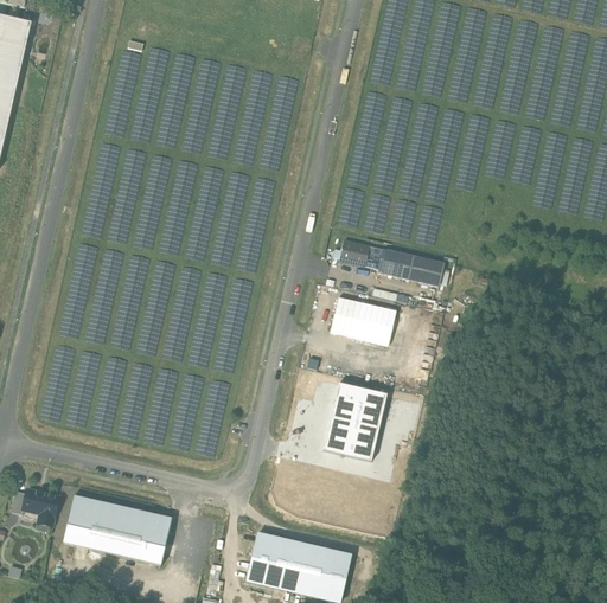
[(0,155),(31,21),(0,13),(0,155)]
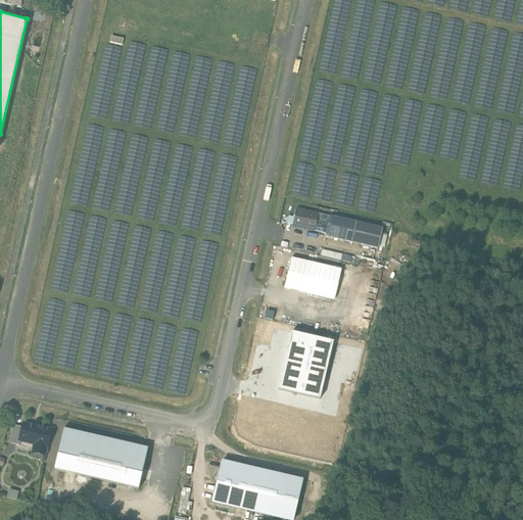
[(450,73),(458,45),(449,43),(449,46),(441,44),(435,68),(450,73)]
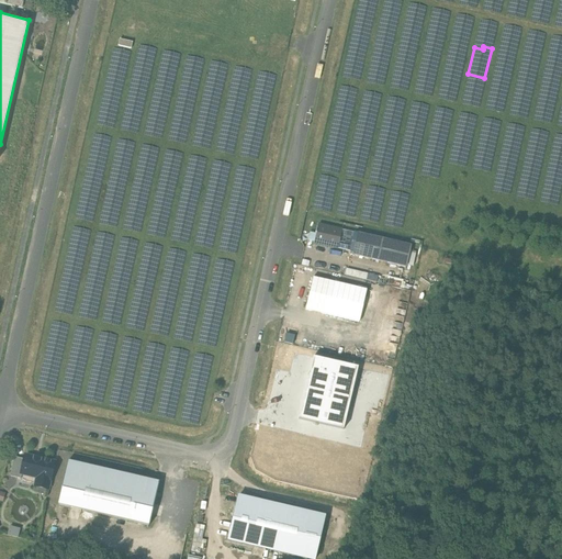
[(217,99),(203,96),(200,113),(215,116),(216,109),(215,109),(217,99)]
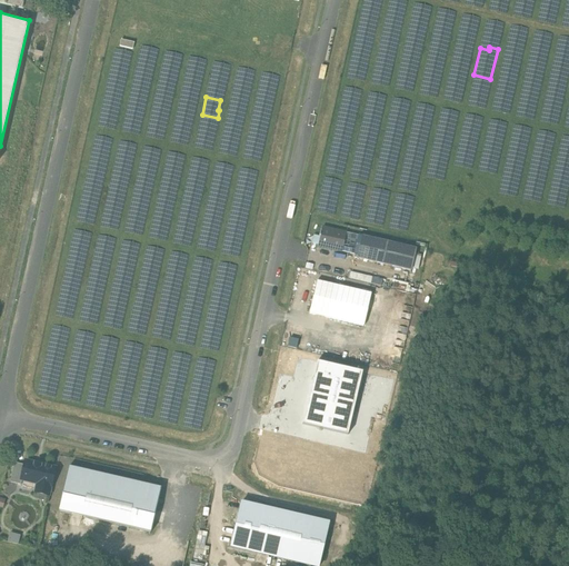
[(346,230),(322,225),(320,232),(319,232),(319,234),(320,234),(318,244),(341,249),(341,248),(346,230)]
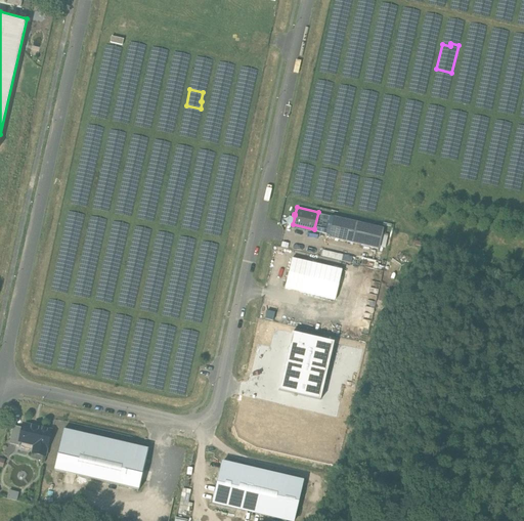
[(331,215),(318,212),(314,228),(326,231),(325,234),(378,247),(383,226),(331,214),(331,215)]
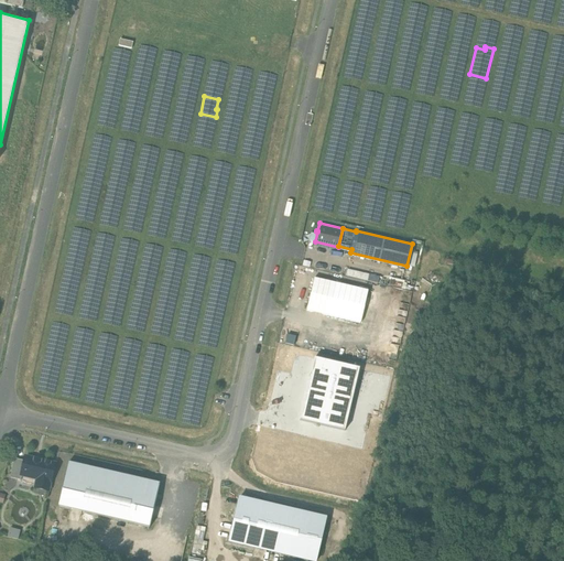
[(368,288),(314,276),(306,308),(360,321),(368,288)]
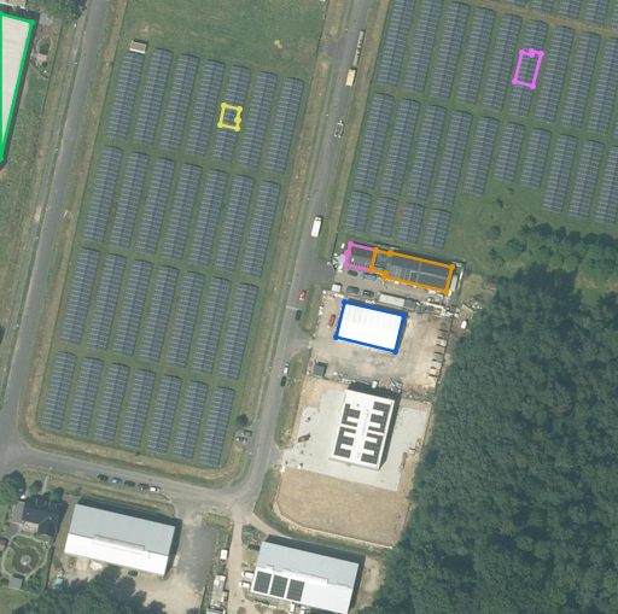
[(377,469),(394,401),(344,389),(327,457),(377,469)]
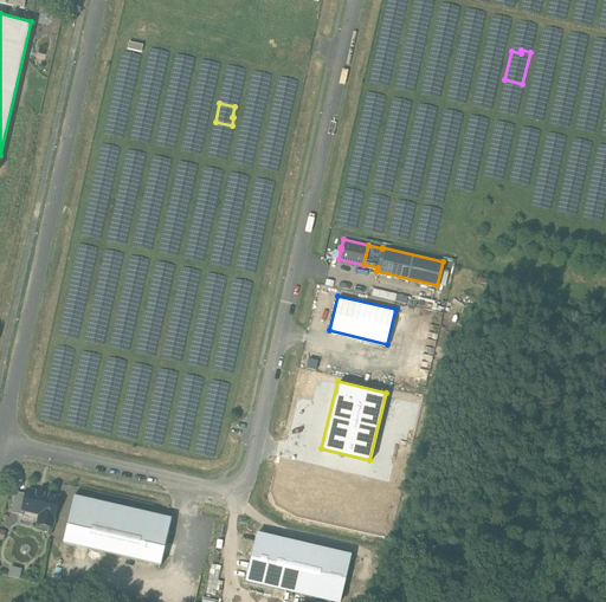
[(26,492),(23,507),(40,511),(38,520),(51,524),(58,494),(27,487),(26,492)]
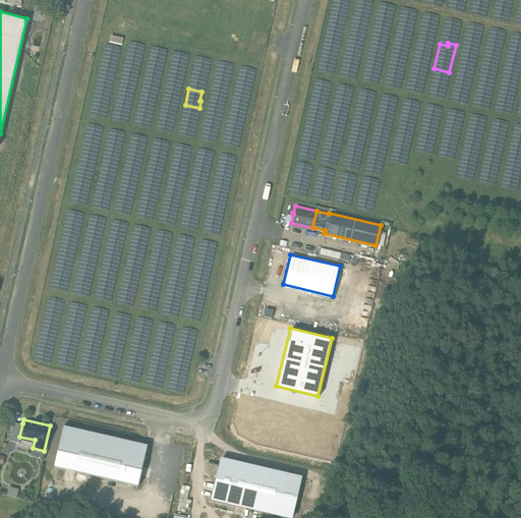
[(19,437),(22,423),(13,421),(9,439),(18,442),(19,437)]
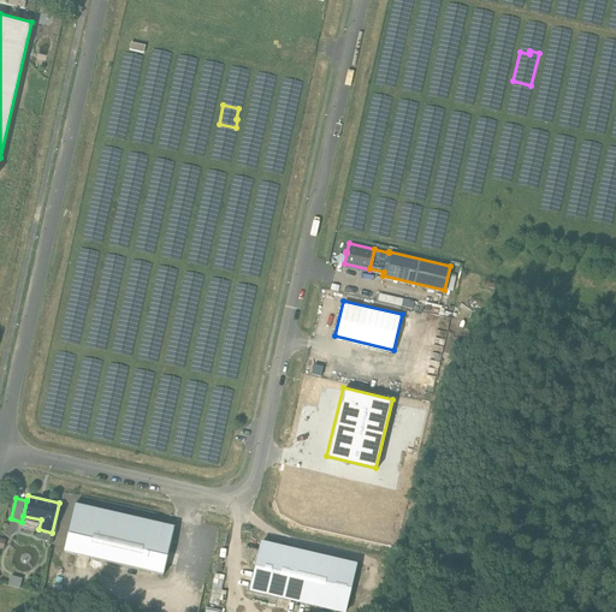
[(175,526),(75,501),(63,550),(164,572),(175,526)]
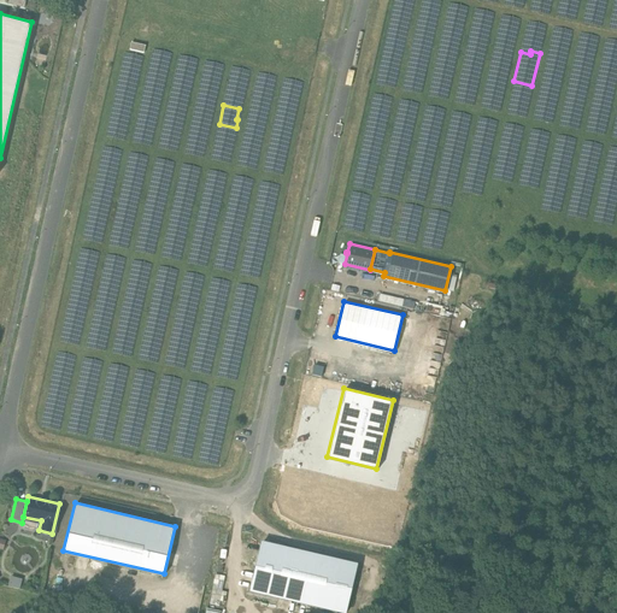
[(356,564),(262,541),(250,589),(345,612),(356,564)]
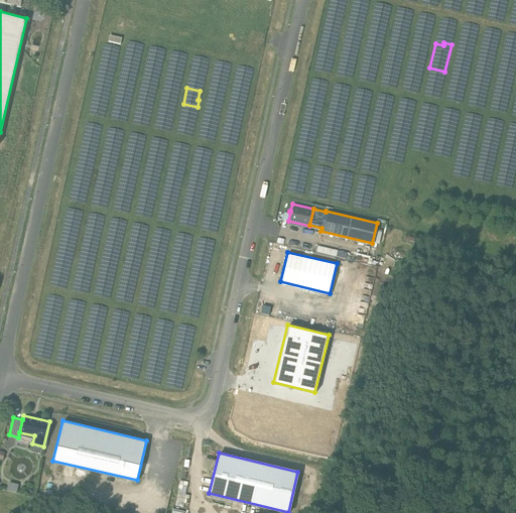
[(8,479),(6,487),(16,490),(18,481),(8,479)]
